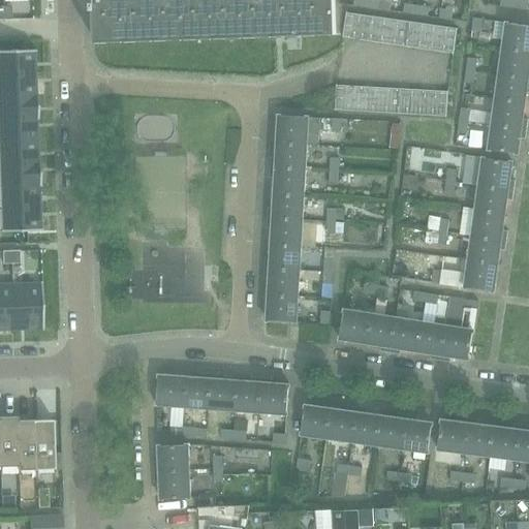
[(94,0),(95,3),(92,3),(92,10),(94,10),(95,42),(96,42),(127,41),(127,36),(138,35),(139,41),(157,40),(157,35),(168,34),(168,40),(187,39),(186,34),(198,33),(198,39),(216,38),(216,33),(228,32),(228,38),(246,37),(246,32),(257,31),(258,37),(336,34),(334,0),(237,0),(228,0),(227,0),(213,0),(213,1),(198,1),(198,0),(183,0),(184,2),(168,2),(168,0),(153,0),(154,3),(138,3),(138,0),(123,0),(124,2),(110,3),(109,0),(94,0)]
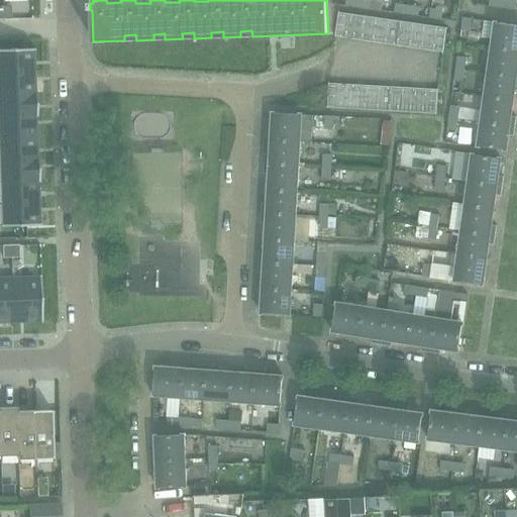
[(383,1),(372,0),(356,0),(356,8),(382,11),(383,1)]
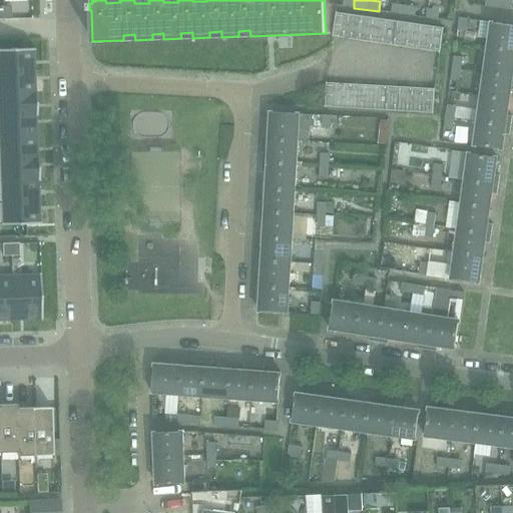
[(508,1),(503,0),(496,0),(495,8),(506,9),(508,1)]
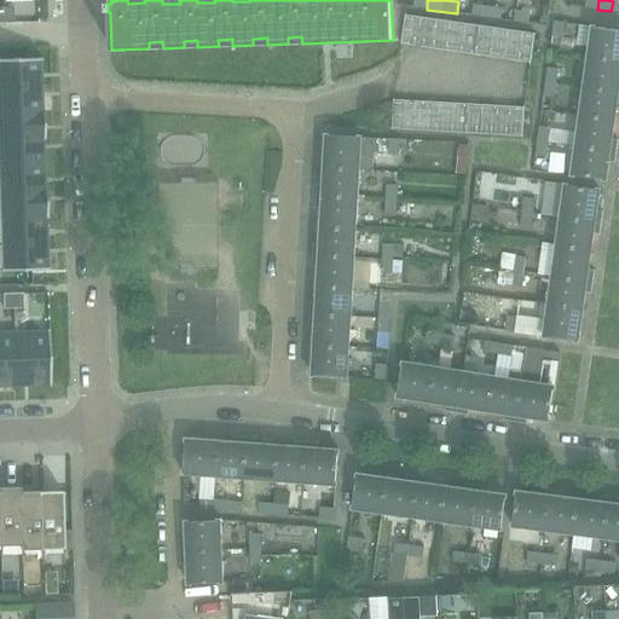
[(472,16),(486,18),(487,6),(473,5),(472,16)]
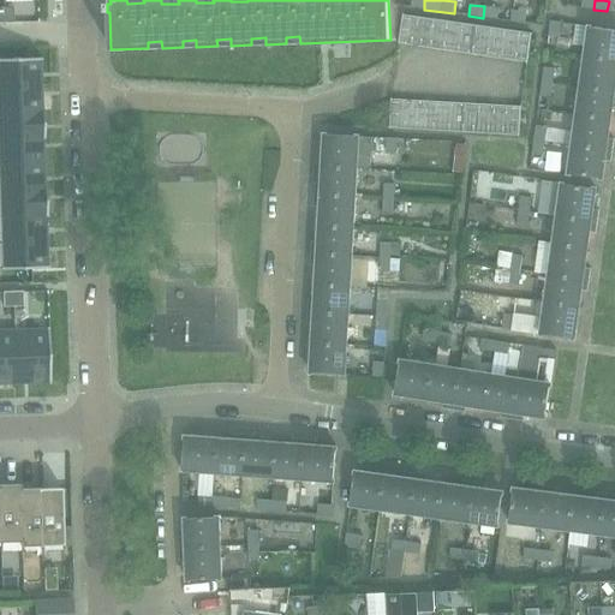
[(499,9),(484,6),(483,18),(497,19),(499,9)]
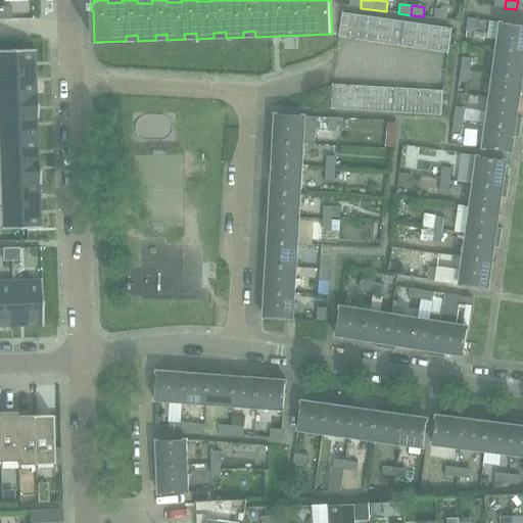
[(11,7),(3,7),(3,19),(11,19),(11,7)]
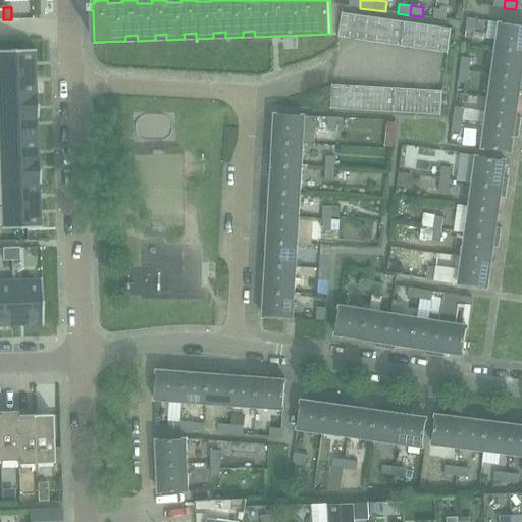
[(448,11),(434,9),(433,18),(446,20),(448,11)]
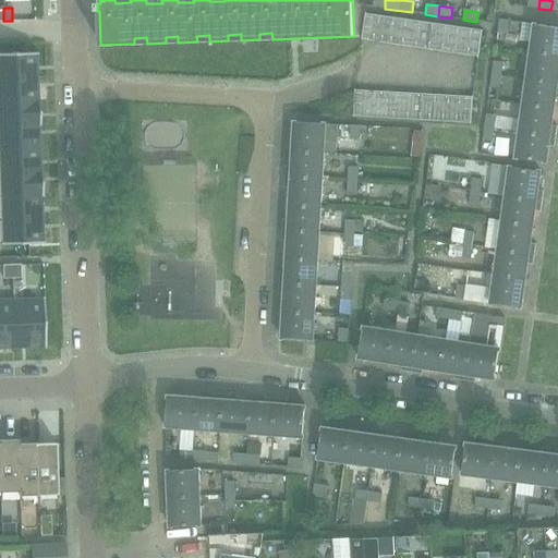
[(365,14),(362,39),(375,41),(378,15),(365,14)]
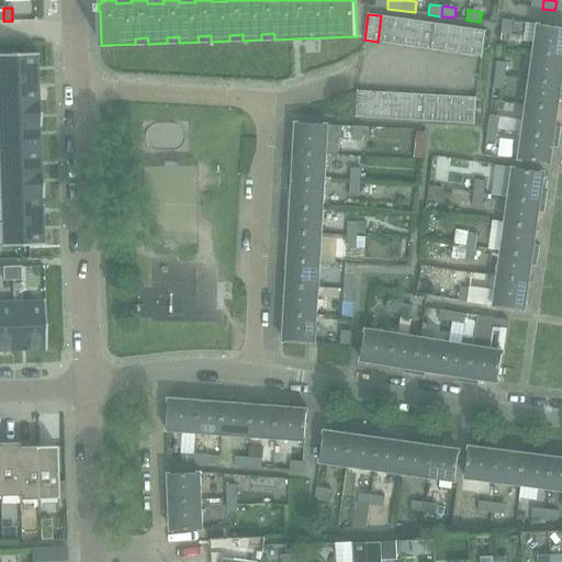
[(394,18),(381,15),(378,42),(391,44),(394,18)]
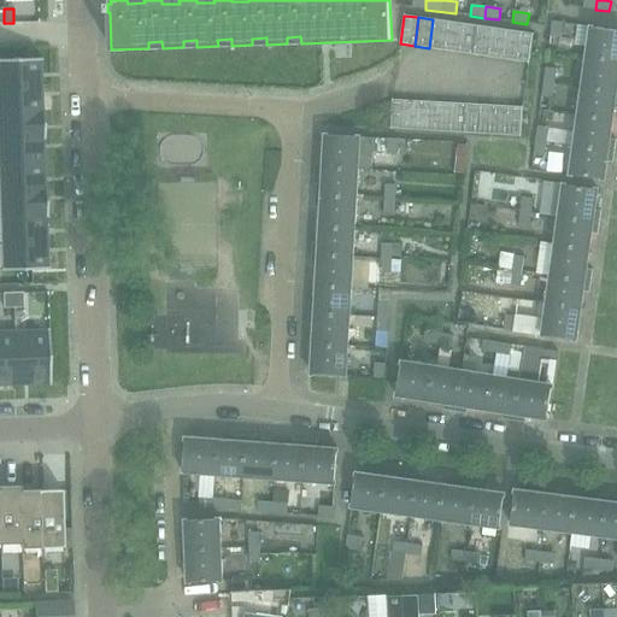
[(447,22),(433,19),(429,48),(444,51),(447,22)]
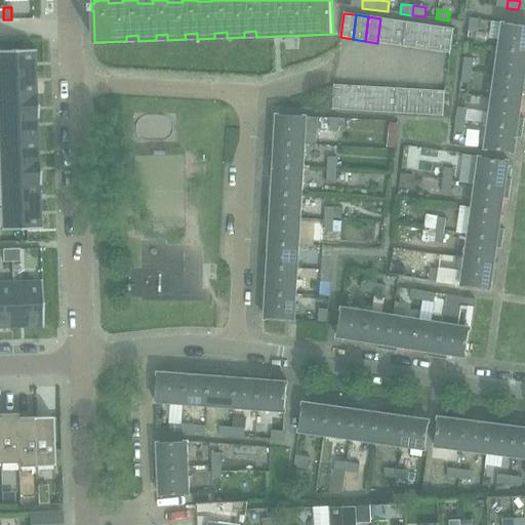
[(393,21),(380,18),(377,43),(390,44),(393,21)]
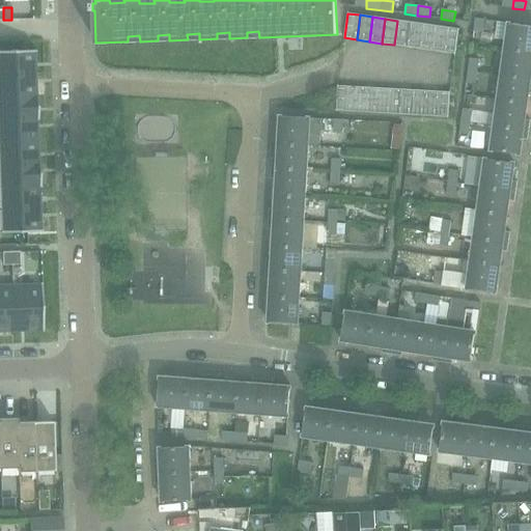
[(482,33),(483,29),(493,30),(494,21),(477,19),(475,32),(482,33)]
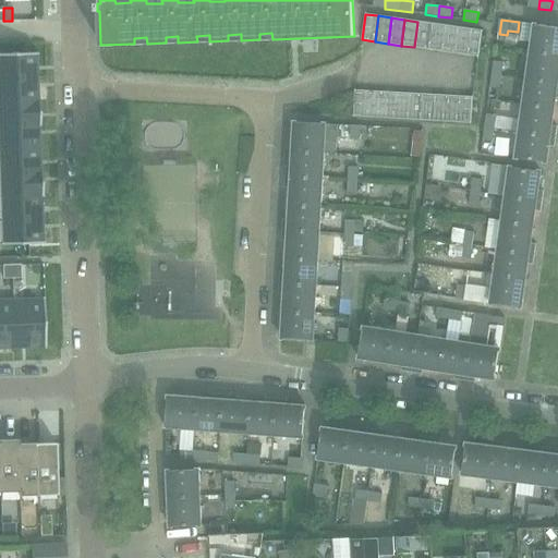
[(431,23),(417,22),(414,47),(426,49),(431,23)]
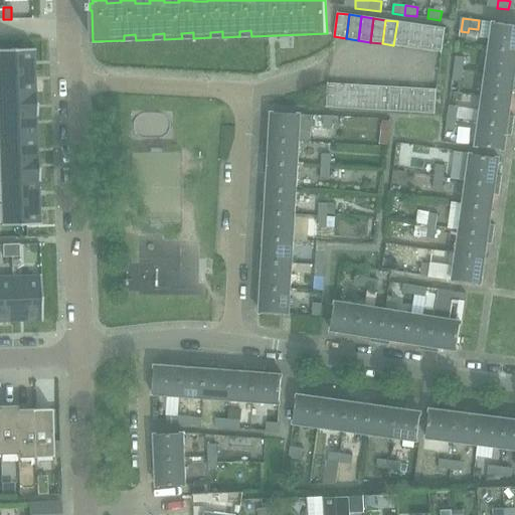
[(409,23),(397,21),(393,45),(405,47),(409,23)]
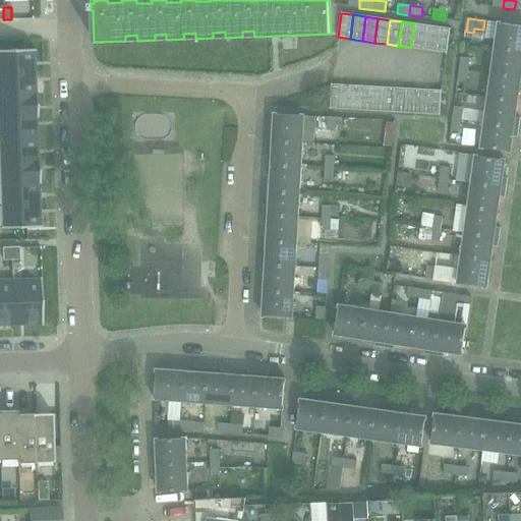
[(520,25),(499,22),(496,43),(496,46),(520,50),(520,25)]
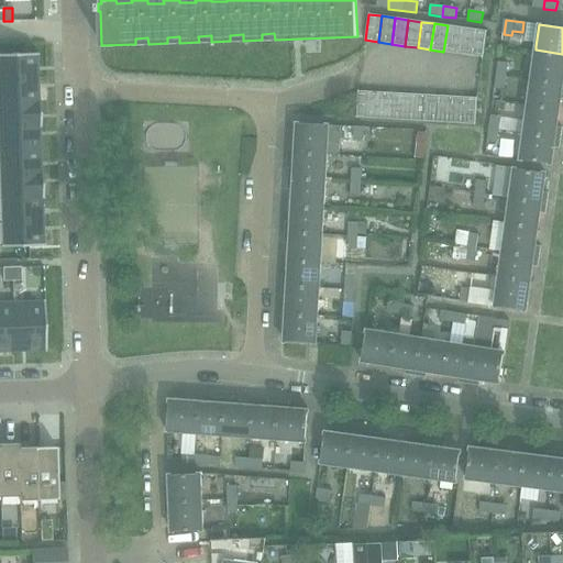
[(461,28),(448,25),(443,52),(457,54),(461,28)]
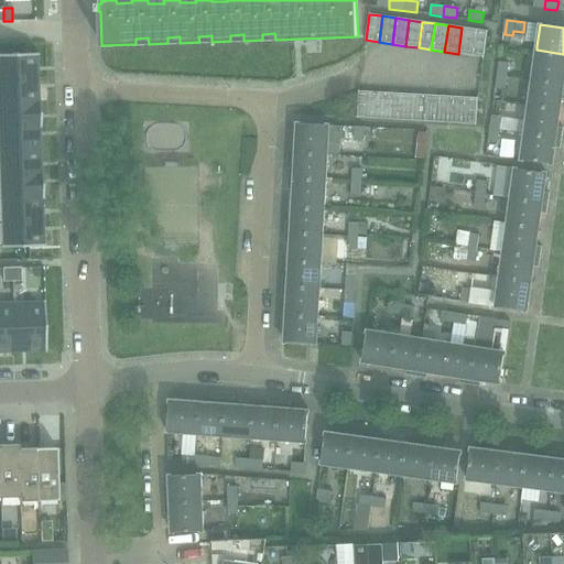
[(475,29),(462,28),(458,54),(470,55),(475,29)]
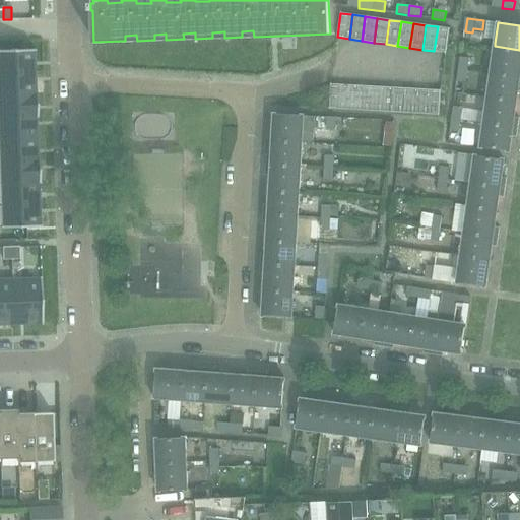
[(449,28),(438,26),(434,51),(446,53),(449,28)]
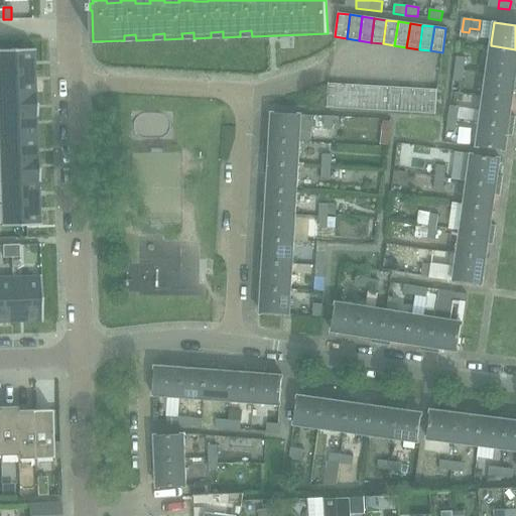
[(515,49),(491,45),(487,72),(515,75),(515,49)]
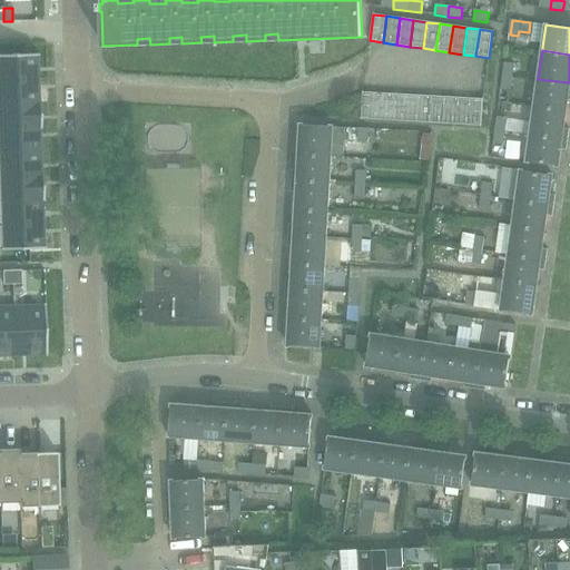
[(38,53),(0,55),(0,80),(38,79),(37,56),(38,56),(38,53)]
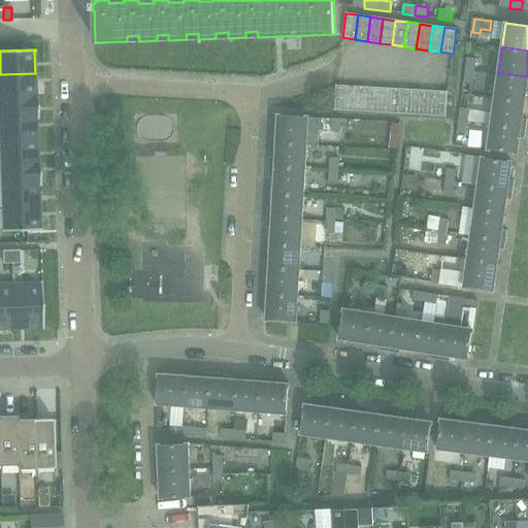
[(466,58),(465,70),(474,72),(476,59),(466,58)]
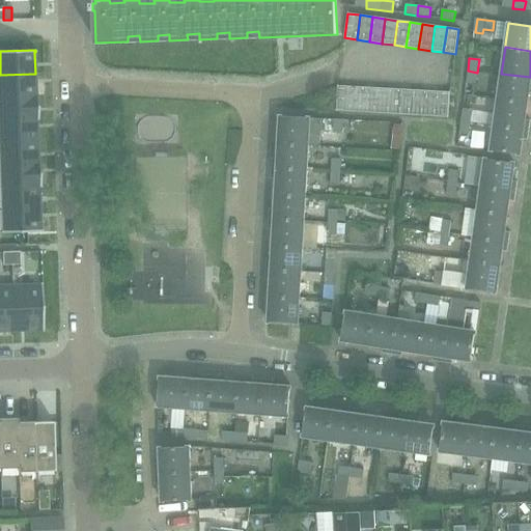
[(477,73),(468,71),(466,83),(475,85),(477,73)]
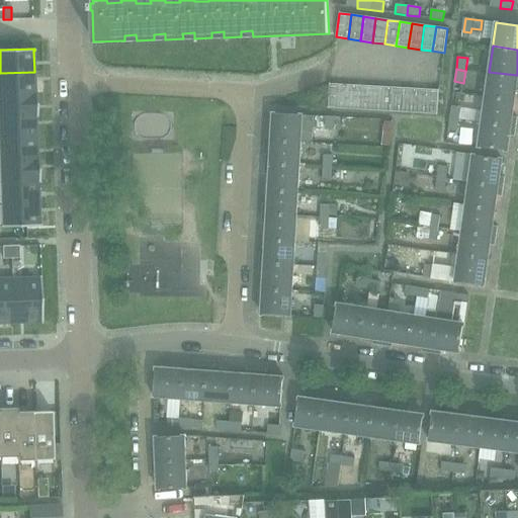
[(34,72),(0,73),(0,94),(34,94),(34,93),(34,72)]
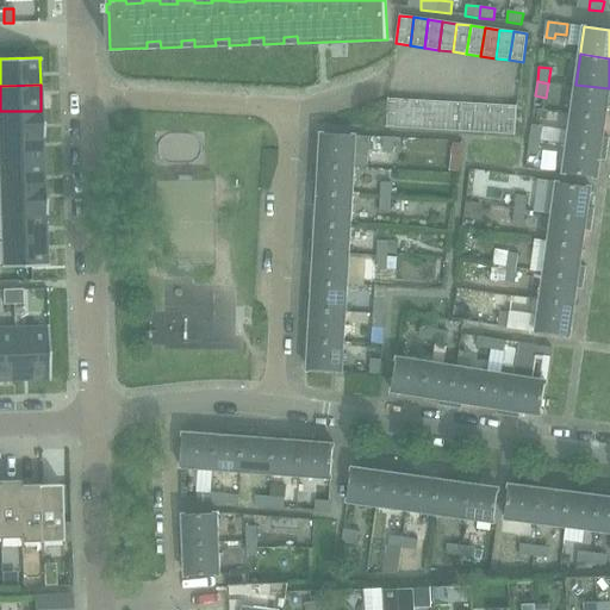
[(609,88),(576,85),(572,112),(605,117),(608,103),(609,103),(609,88)]
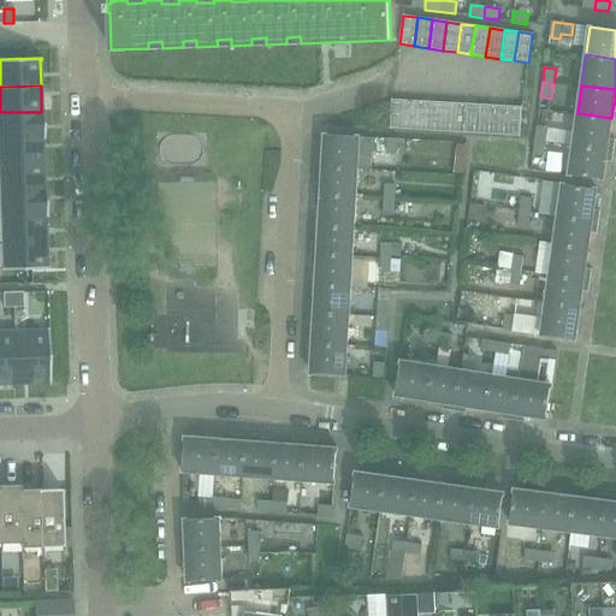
[(407,101),(392,100),(390,129),(404,130),(407,101)]
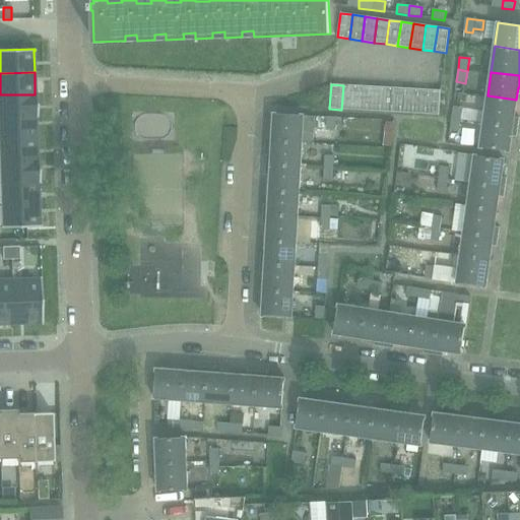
[(355,85),(343,85),(341,110),(353,110),(355,85)]
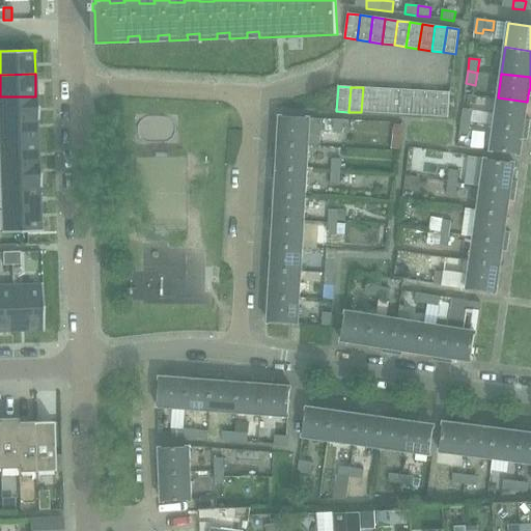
[(375,88),(363,87),(361,112),(373,113),(375,88)]
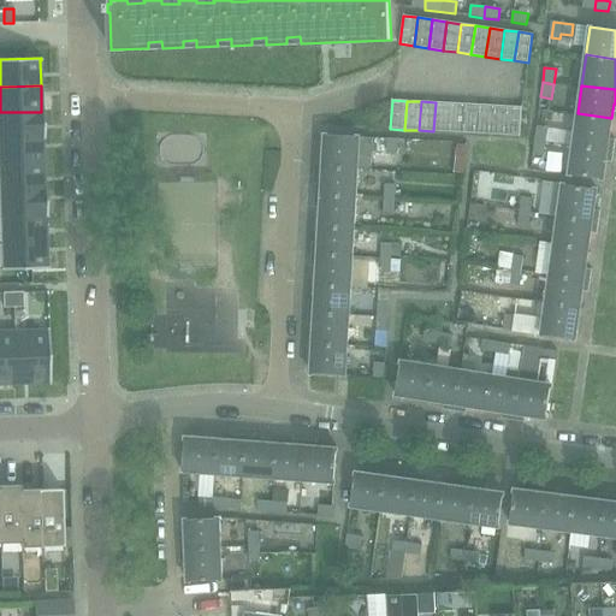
[(450,104),(436,102),(433,131),(449,132),(450,104)]
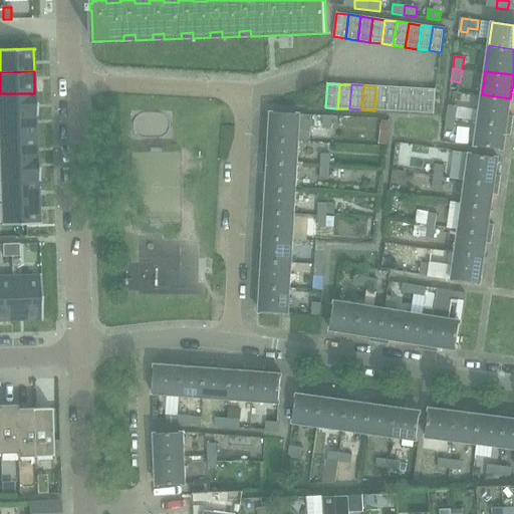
[(388,86),(375,86),(374,110),(386,110),(388,86)]
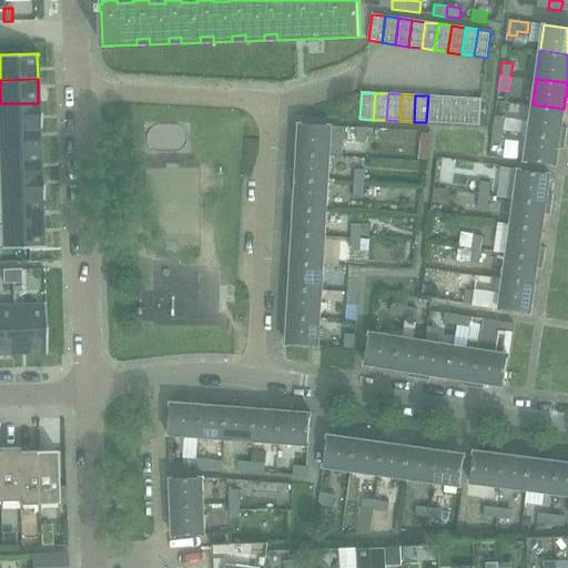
[(442,97),(428,95),(426,122),(439,123),(442,97)]
